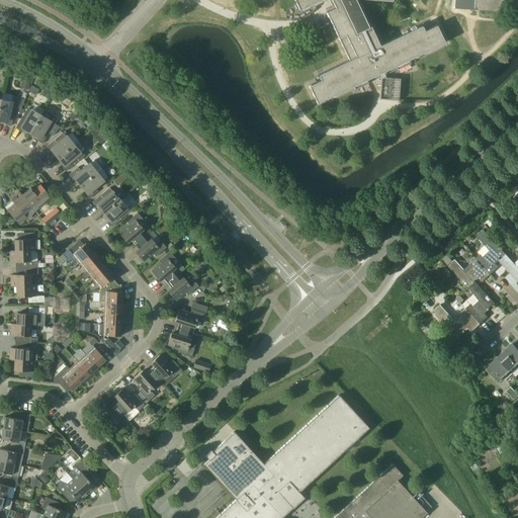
[(374,0),(392,1),(392,0),(293,0),(299,11),(323,0),(339,0),(341,5),(326,12),(348,61),(318,75),(320,80),(308,86),(316,103),(353,86),(354,89),(373,80),(375,85),(379,85),(378,99),(398,101),(400,79),(385,78),(383,75),(410,63),(408,60),(444,44),(436,25),(424,31),(421,26),(379,46),(357,0),(374,0)]
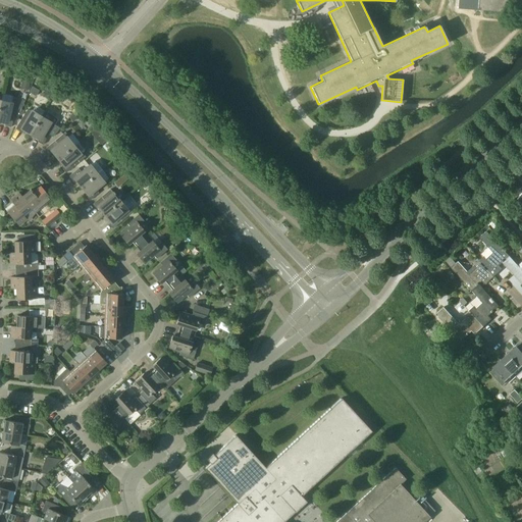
[(458,0),(458,7),(478,9),(507,11),(507,0),(458,0)]
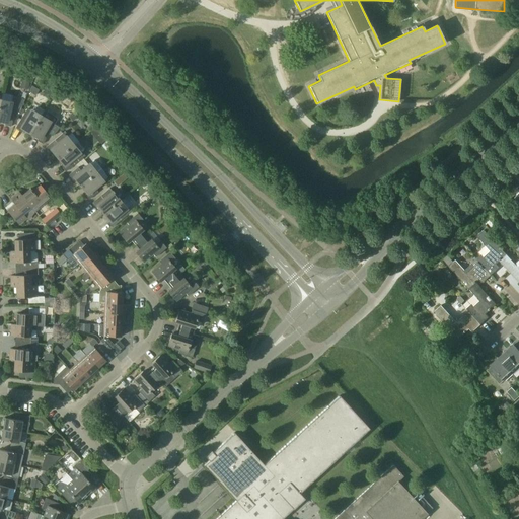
[(15,103),(1,100),(0,105),(0,120),(6,122),(5,126),(11,127),(17,102),(15,102),(15,103)]
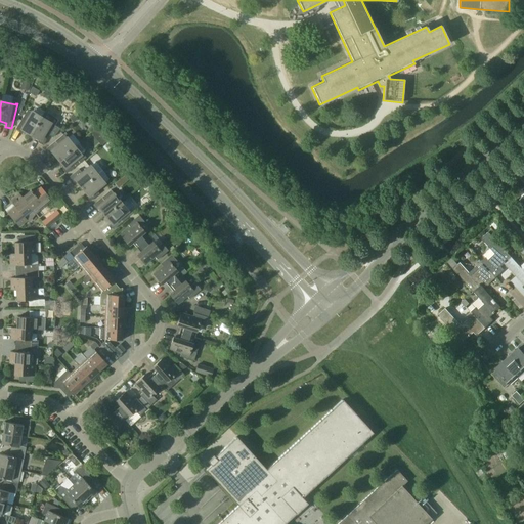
[(23,119),(15,129),(22,132),(24,129),(32,134),(45,112),(36,106),(33,112),(32,112),(32,113),(29,111),(27,111),(23,119)]
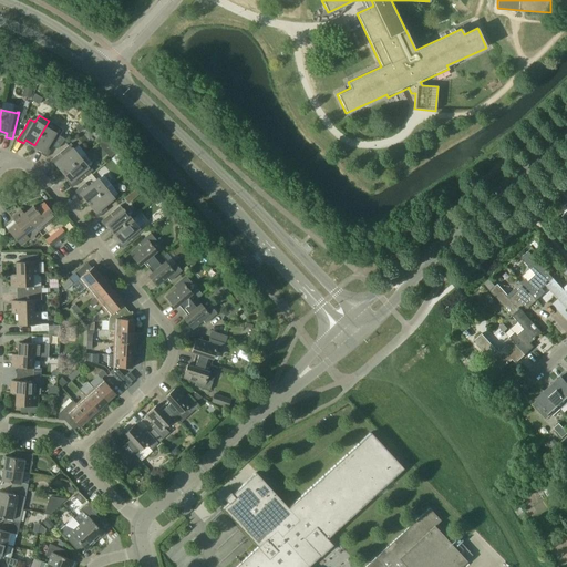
[(49,121),(34,145),(43,151),(41,154),(47,157),(53,146),(58,148),(66,137),(61,134),(59,133),(58,135),(55,133),(58,130),(57,126),(49,121)]
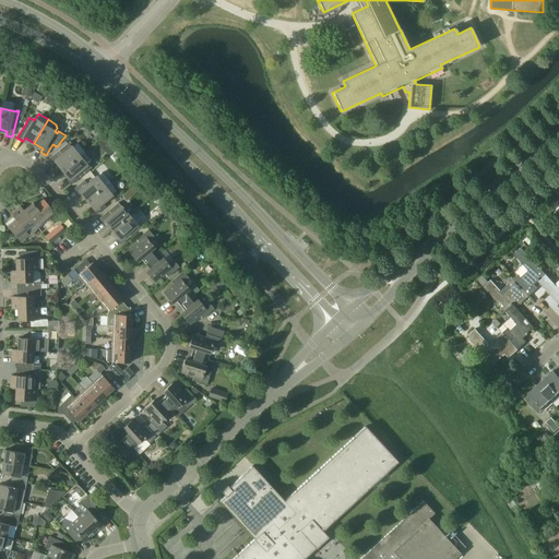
[(57,162),(63,169),(83,153),(79,156),(70,144),(71,143),(70,142),(49,159),(54,165),(57,162)]
